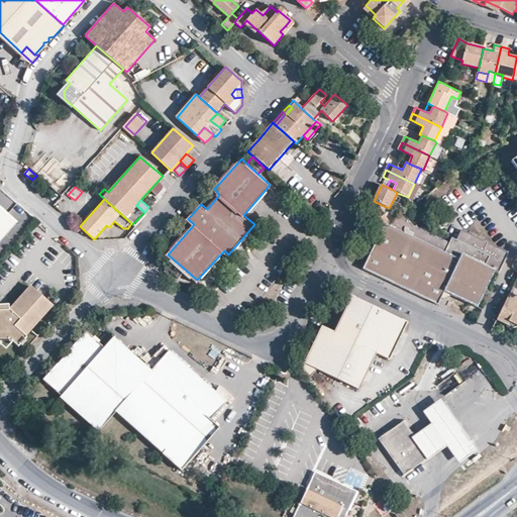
[(389,208),(380,204),(379,206),(380,208),(386,216),(389,208)]
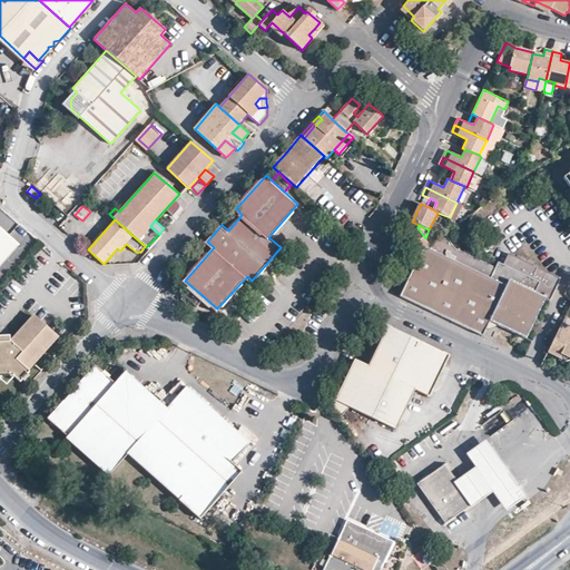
[(0,265),(18,245),(0,228),(0,265)]
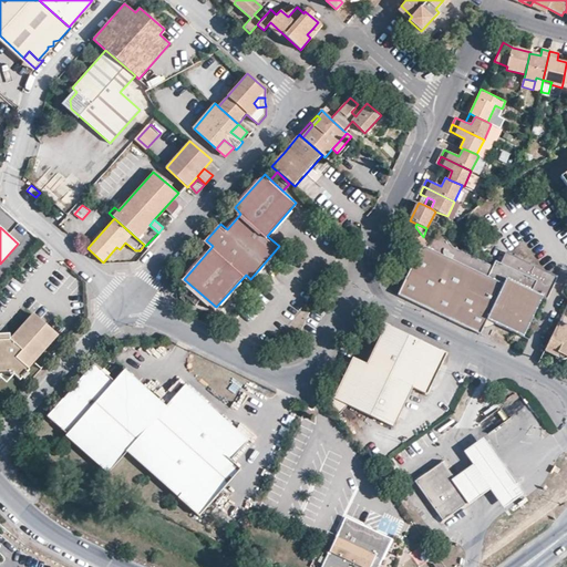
[(424,245),(428,243),(423,237),(416,228),(410,233),(421,247),(424,245)]
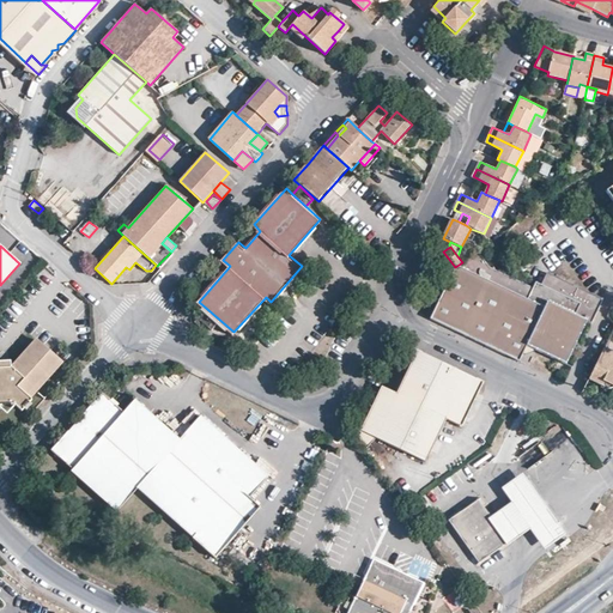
[(159,268),(173,254),(171,252),(157,266),(159,268)]
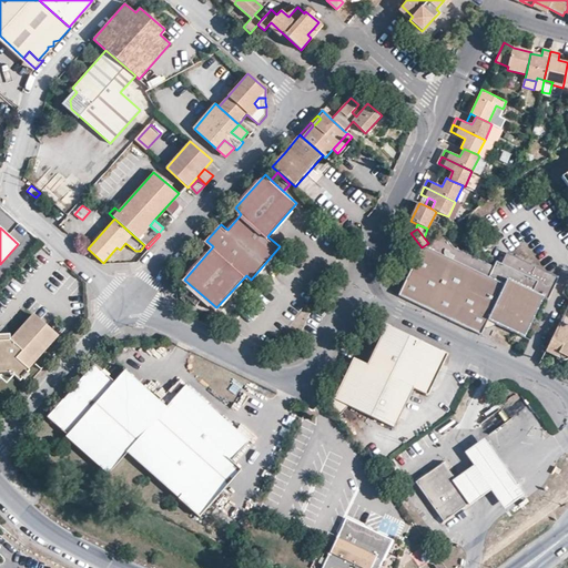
[(525,336),(544,296),(547,298),(557,276),(506,252),(500,263),(497,261),(494,267),(453,246),(443,233),(428,243),(425,245),(422,247),(398,295),(480,335),(484,327),(488,318),(496,322),(525,336)]
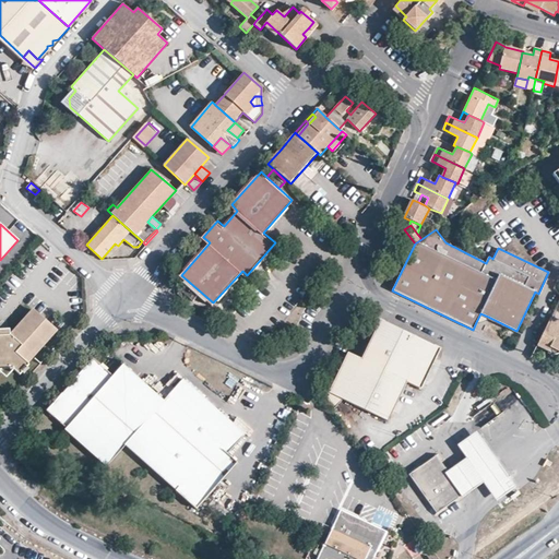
[(0,368),(16,368),(22,372),(24,370),(23,369),(27,364),(28,365),(31,363),(30,361),(26,358),(56,325),(35,308),(12,332),(0,332),(0,368)]
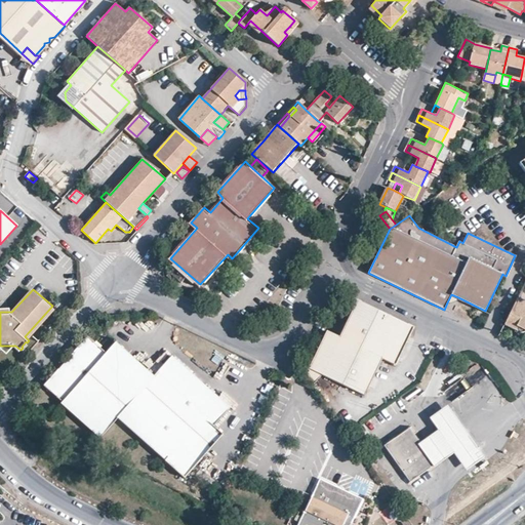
[(456,301),(458,297),(451,294),(447,303),(449,304),(456,301)]
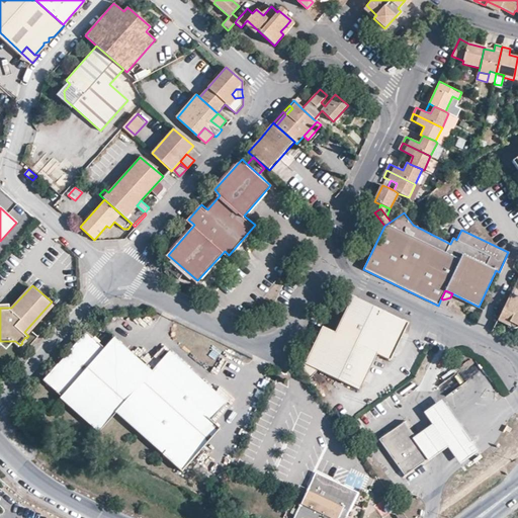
[(317,336),(300,368),(310,380),(316,369),(359,390),(377,352),(389,358),(407,322),(351,294),(329,341),(317,336)]
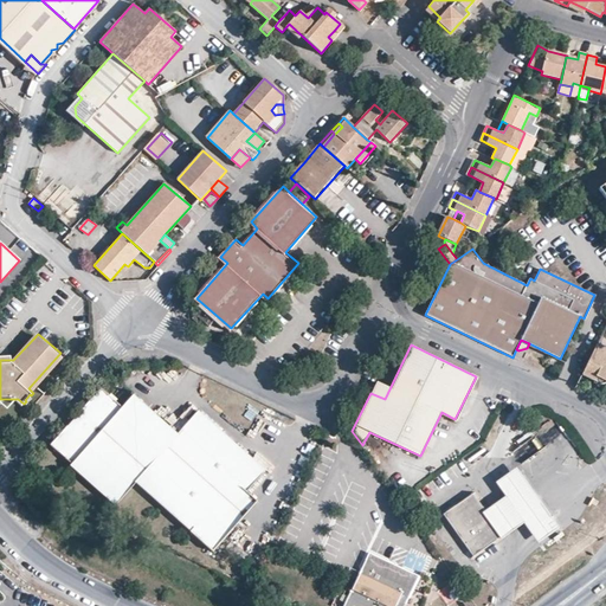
[(605,349),(595,346),(581,375),(594,382),(597,380),(597,381),(598,382),(598,384),(599,385),(600,385),(603,385),(604,385),(605,384),(605,382),(605,381),(605,349)]
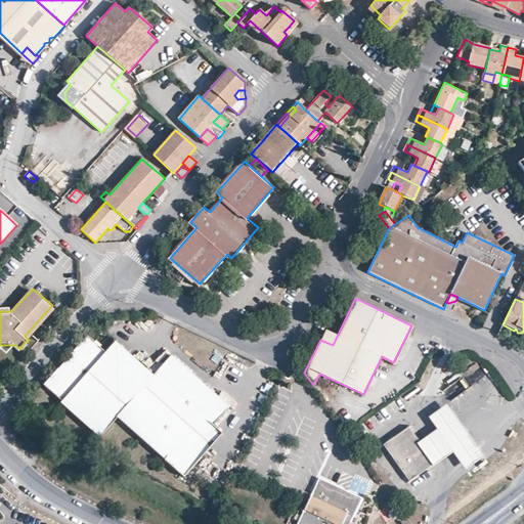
[(55,308),(52,305),(25,336),(28,339),(55,308)]
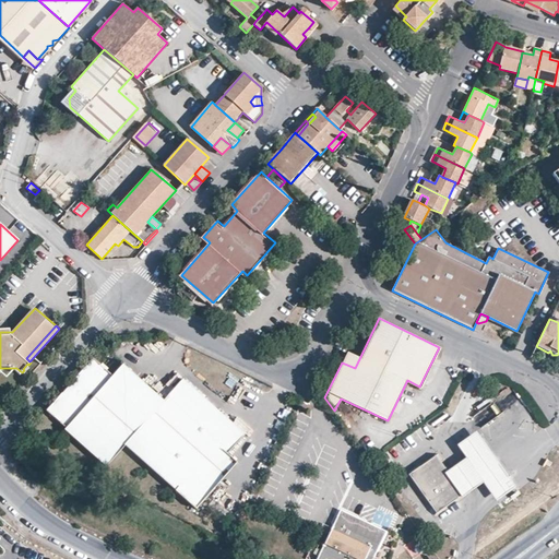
[(356,330),(349,326),(345,336),(352,340),(356,330)]
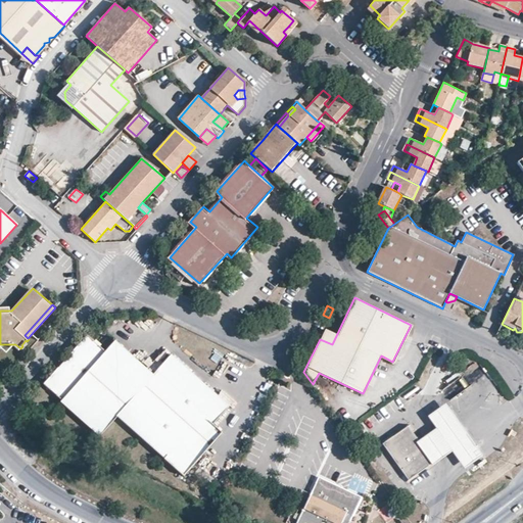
[(87,335),(44,383),(62,400),(61,401),(99,435),(116,416),(184,475),(201,456),(192,447),(212,424),(228,406),(171,354),(153,375),(115,341),(105,351),(87,335)]
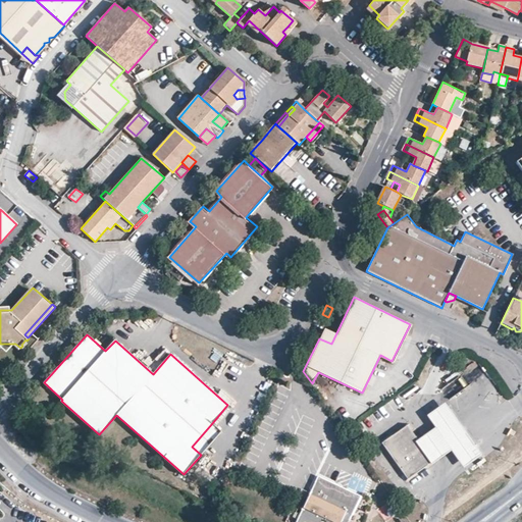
[(427,416),(436,428),(451,450),(455,455),(463,467),(480,455),(470,440),(445,404),(427,416)]
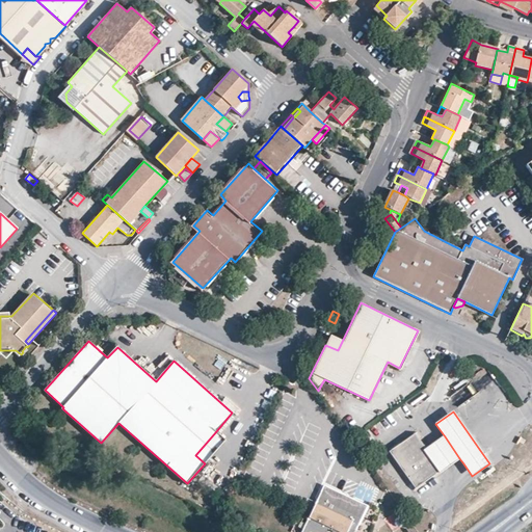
[(224,440),(216,431),(195,455),(205,463),(224,440)]
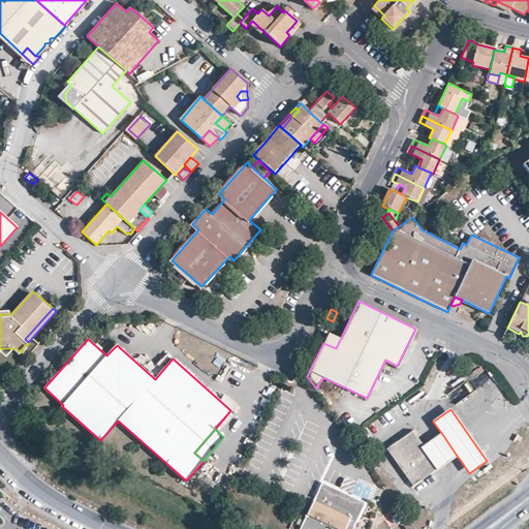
[(438,467),(424,446),(412,431),(387,448),(413,485),(438,467)]
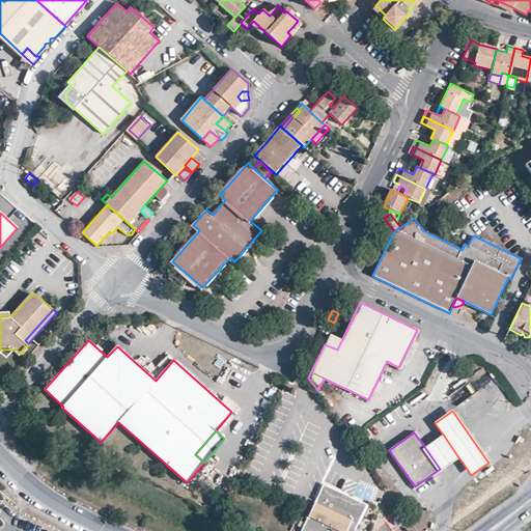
[(444,436),(425,448),(440,469),(440,470),(458,457),(444,436)]
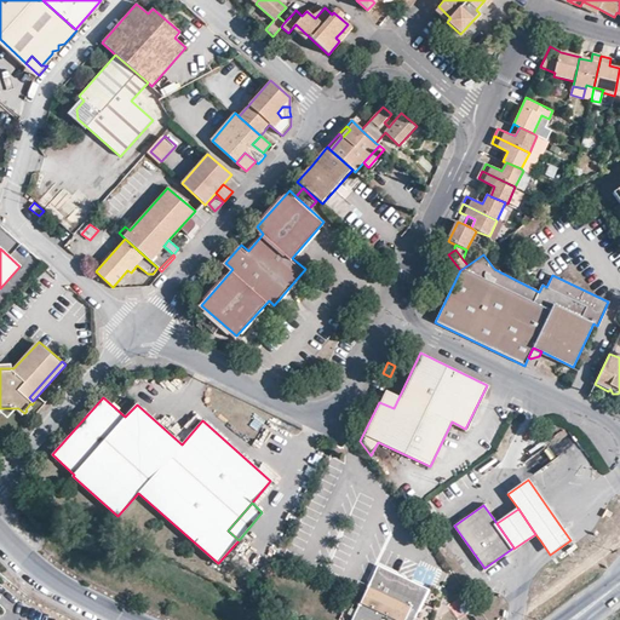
[(415,619),(429,591),(379,567),(354,619),(415,619)]
